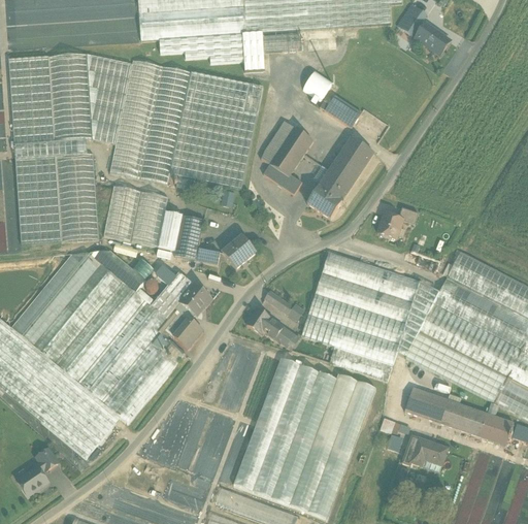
[(137,0),(140,40),(159,39),(160,53),(185,51),(186,58),(210,56),(210,63),(243,61),(244,71),(265,69),(264,52),(302,50),(301,34),(263,36),(263,32),(391,23),(390,3),(402,2),(402,0),(137,0)]
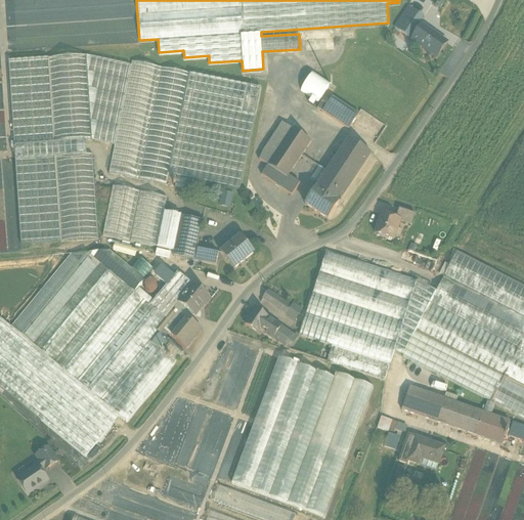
[(408,3),(394,25),(408,35),(408,34),(419,20),(423,13),(408,3)]
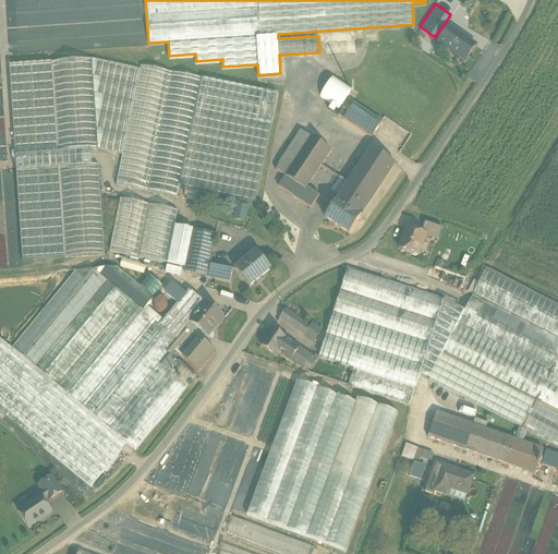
[(475,43),(450,25),(439,39),(464,57),(475,43)]
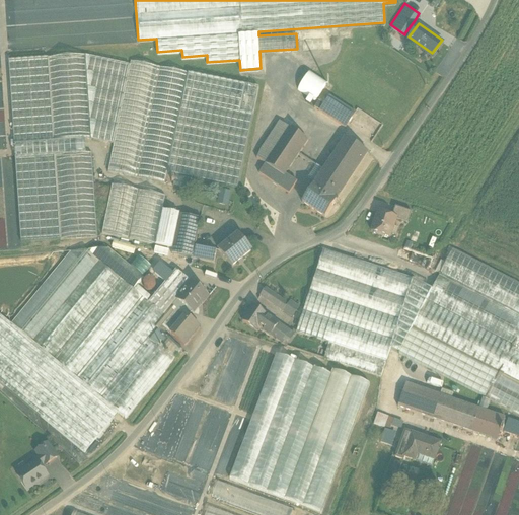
[(322,35),(302,37),(303,48),(323,47),(322,35)]
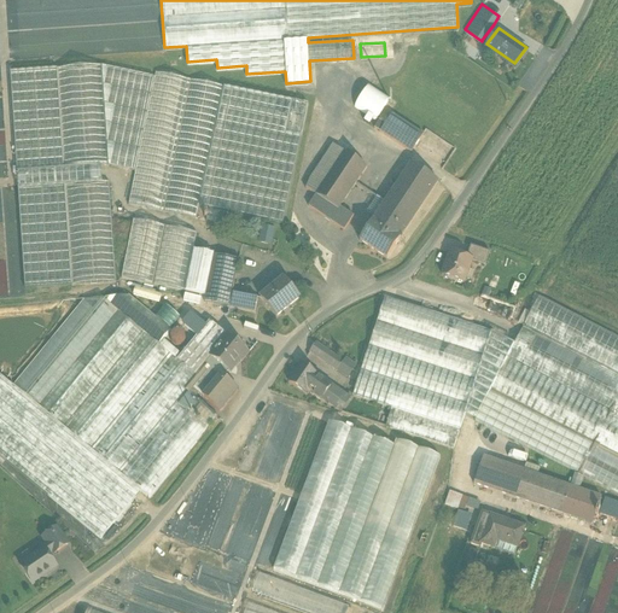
[(101,63),(57,65),(10,69),(24,285),(71,281),(71,282),(116,279),(110,179),(101,179),(101,163),(109,163),(135,168),(155,74),(101,63)]
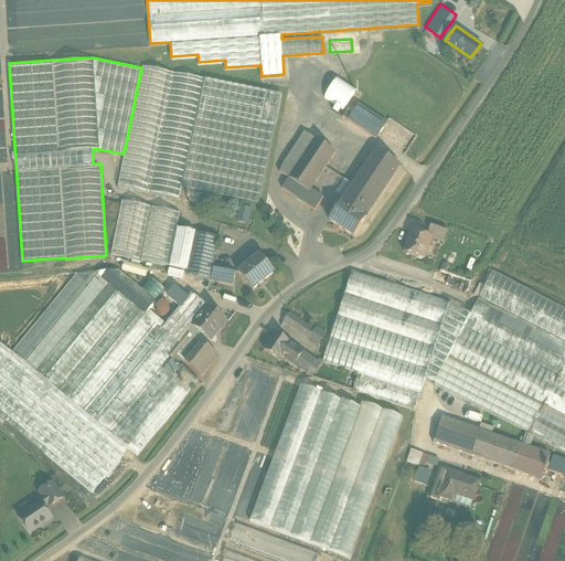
[(281,92),(204,76),(141,63),(141,67),(124,154),(117,184),(180,197),(182,186),(191,187),(191,188),(211,192),(211,191),(258,201),(281,92)]
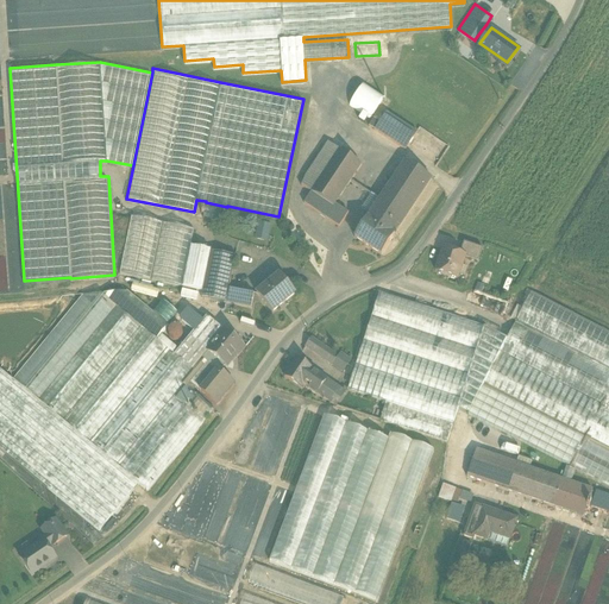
[(384,93),(364,80),(350,102),(363,111),(359,117),(364,119),(368,113),(370,115),(384,93)]
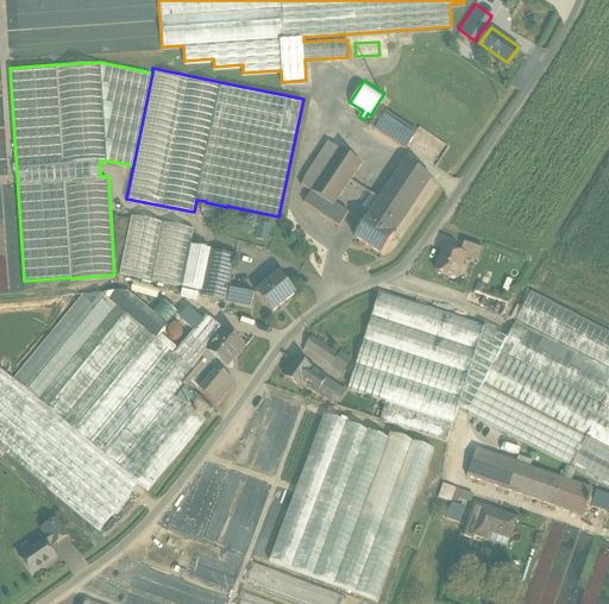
[(415,129),(387,109),(381,118),(375,114),(370,123),(405,146),(415,129)]
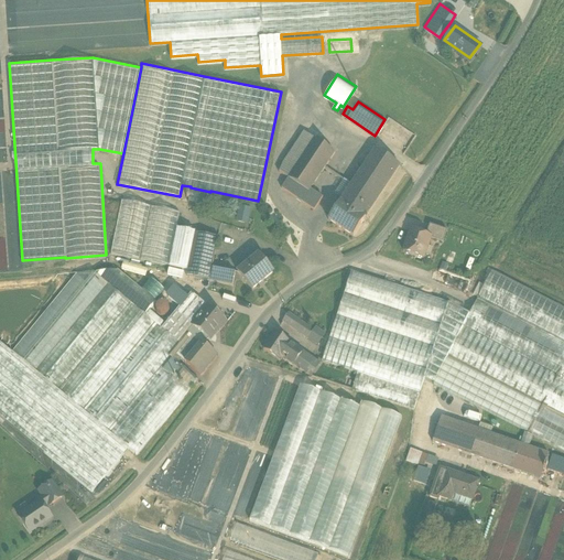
[(305,129),(279,170),(288,176),(315,136),(305,129)]
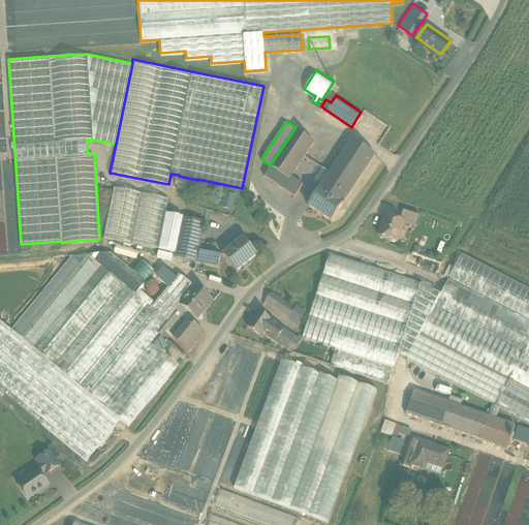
[(296,127),(270,165),(289,178),(291,174),(315,141),(296,127)]
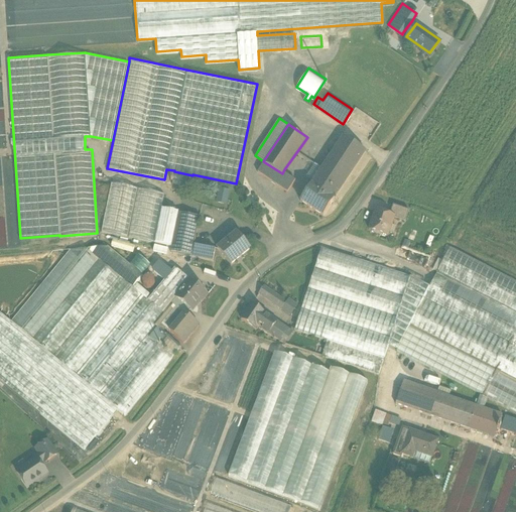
[(345,135),(323,168),(315,163),(307,174),(314,179),(312,182),(335,197),(366,149),(345,135)]
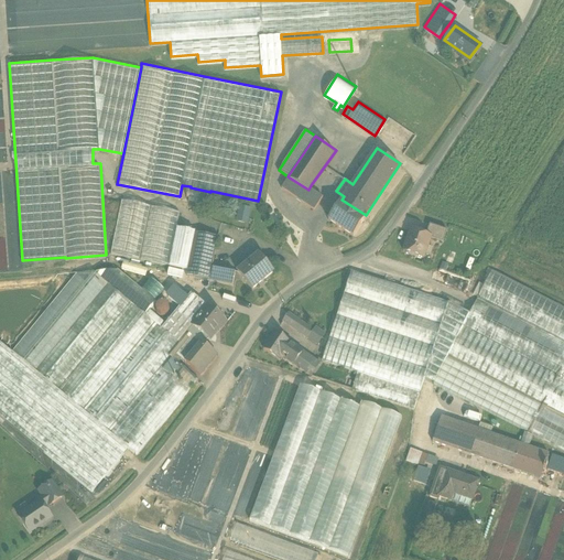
[(308,190),(288,176),(282,184),(302,198),(308,190)]
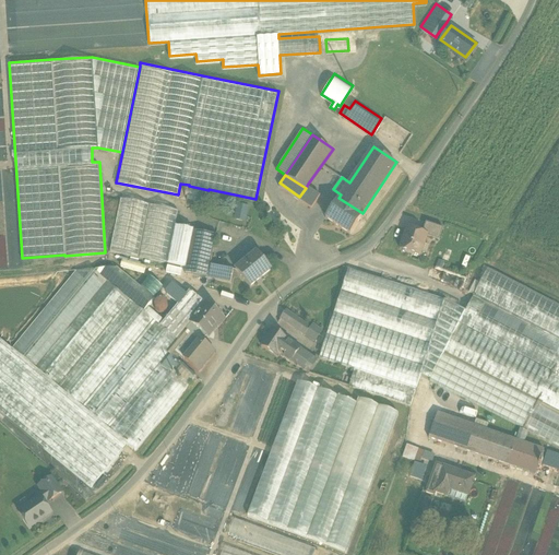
[(306,188),(299,197),(312,205),(321,192),(308,184),(306,188)]
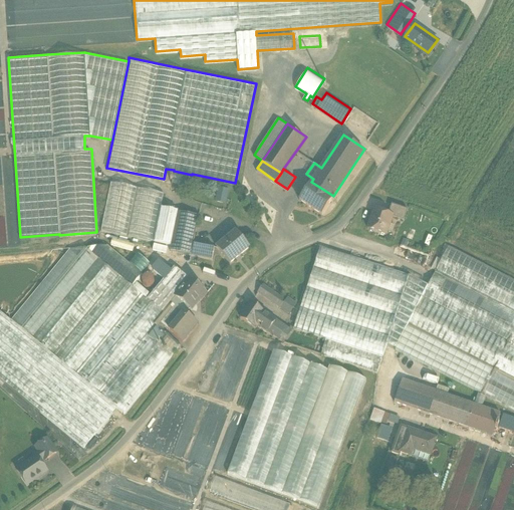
[(192,175),(174,171),(172,181),(190,185),(192,175)]
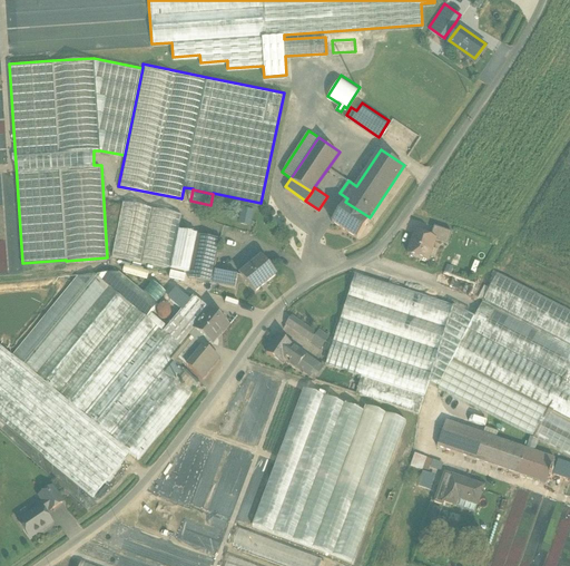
[(182,212),(123,199),(111,254),(190,270),(197,232),(178,228),(182,212)]
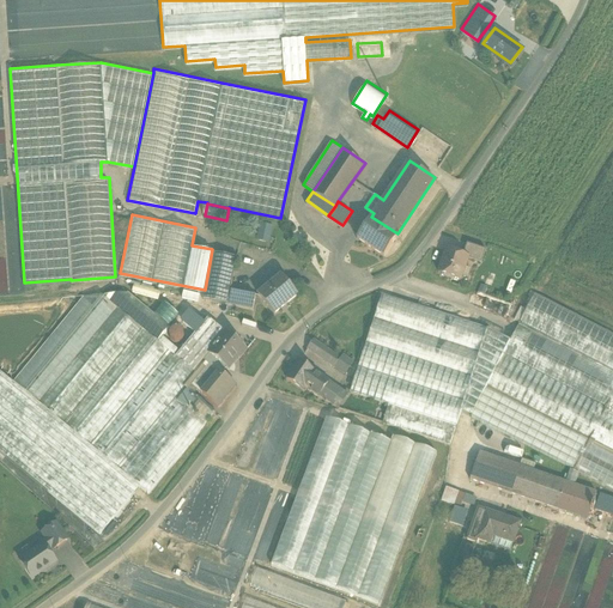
[(398,233),(371,217),(359,236),(386,253),(398,233)]
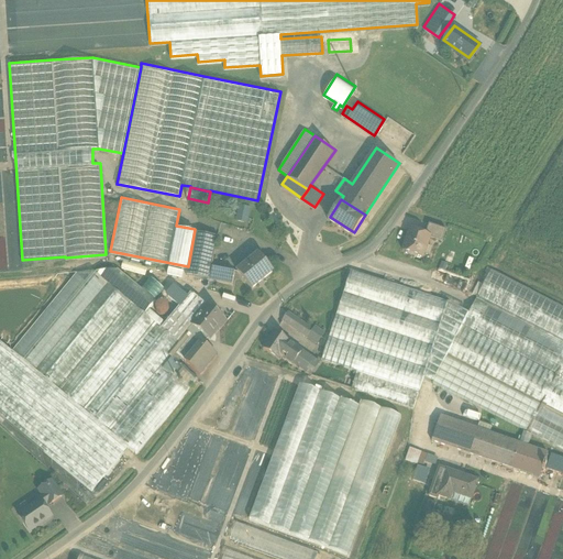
[(250,205),(240,203),(238,212),(247,215),(250,205)]
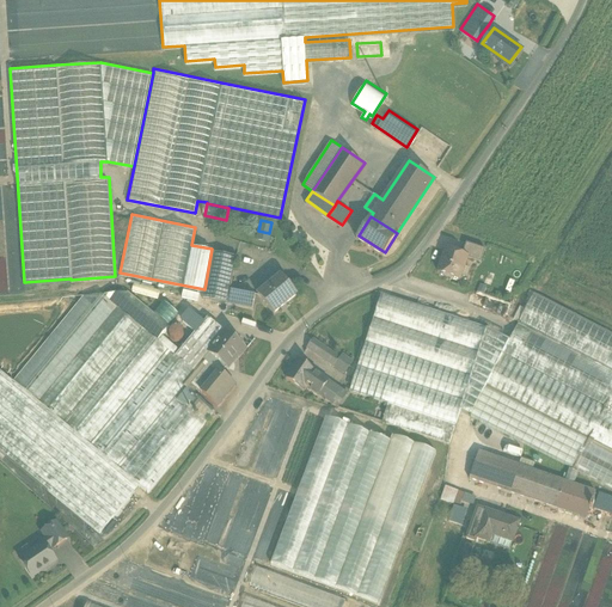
[(484,246),(466,240),(463,252),(467,255),(481,259),(484,246)]
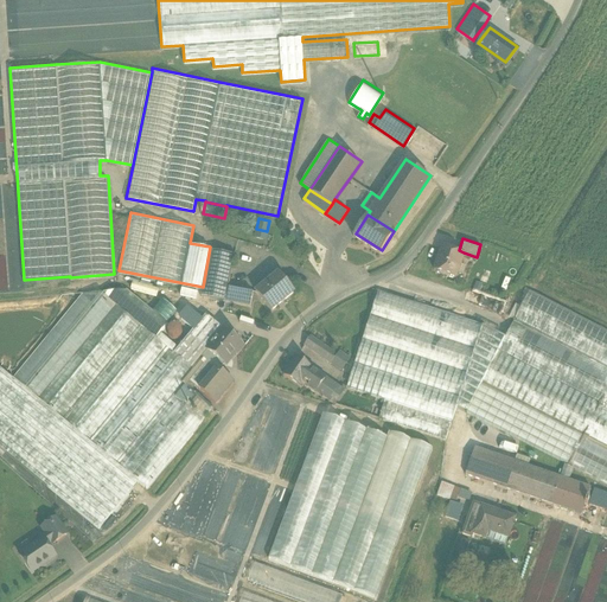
[(235,251),(210,247),(203,287),(202,294),(250,303),(253,289),(228,285),(235,251)]
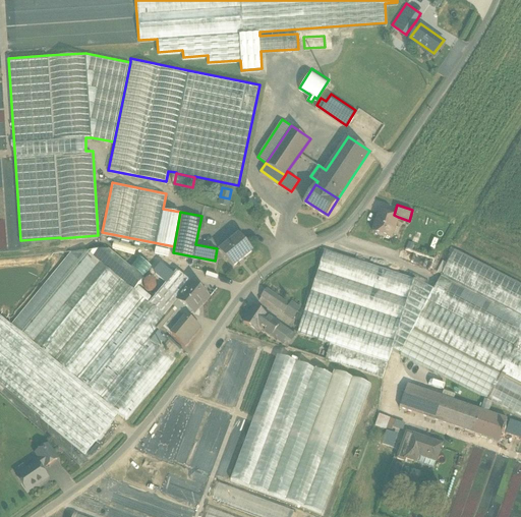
[(388,215),(379,212),(372,230),(374,230),(374,232),(377,232),(379,232),(391,236),(398,217),(394,215),(389,213),(388,215)]
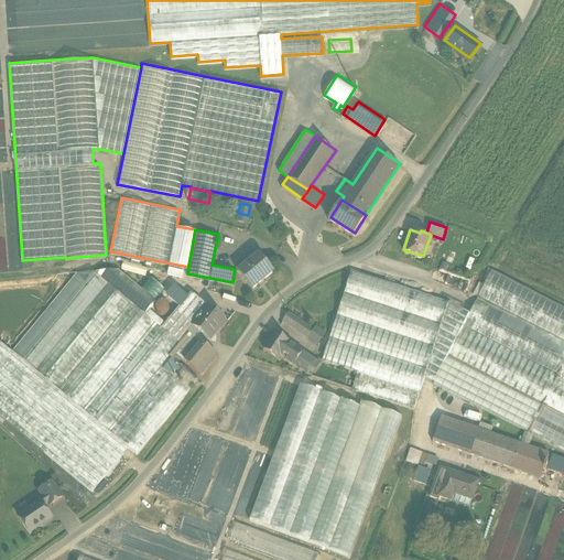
[(259,251),(238,270),(252,287),(273,269),(259,251)]
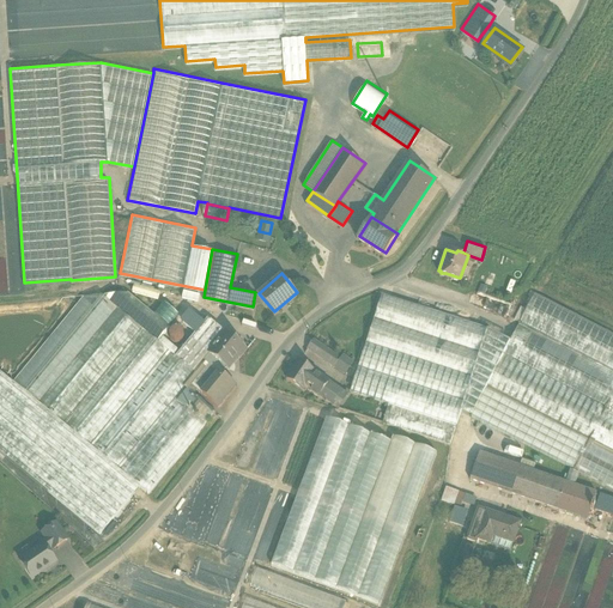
[(129,290),(102,292),(83,293),(13,378),(139,484),(147,490),(205,421),(190,409),(200,397),(194,391),(198,388),(192,382),(210,360),(222,371),(226,365),(208,351),(225,330),(207,315),(180,348),(162,333),(170,323),(129,290)]
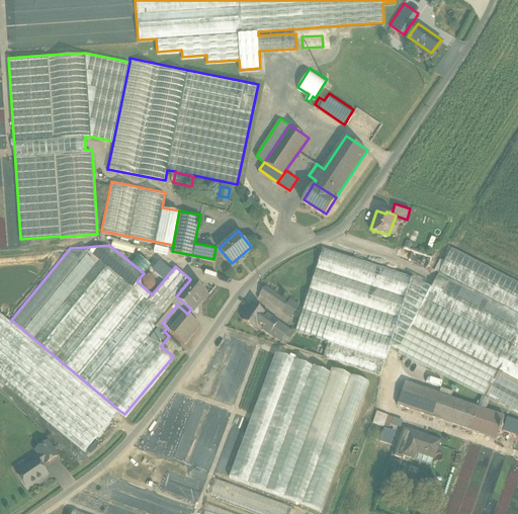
[(412,275),(323,246),(295,329),(328,339),(323,355),(379,373),(390,345),(412,276),(412,275)]
